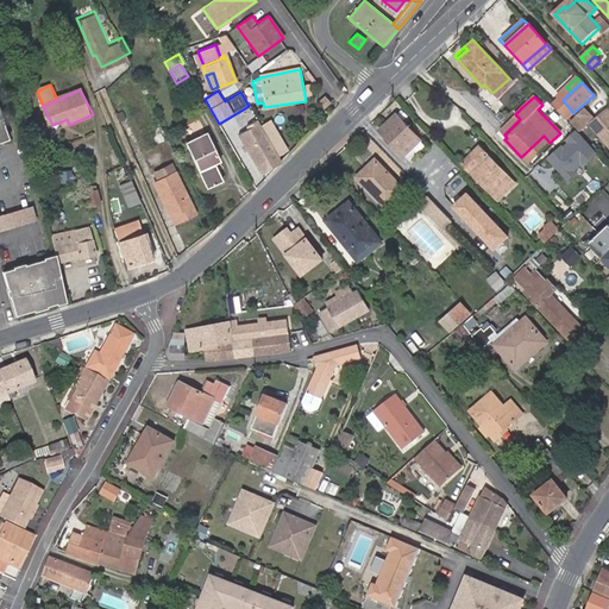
[(553,108),(565,120),(573,113),(563,100),(553,108)]
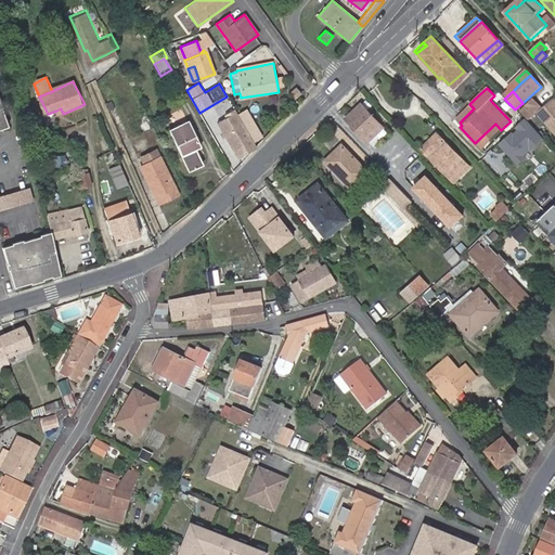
[(532,100),(519,111),(528,120),(541,110),(532,100)]
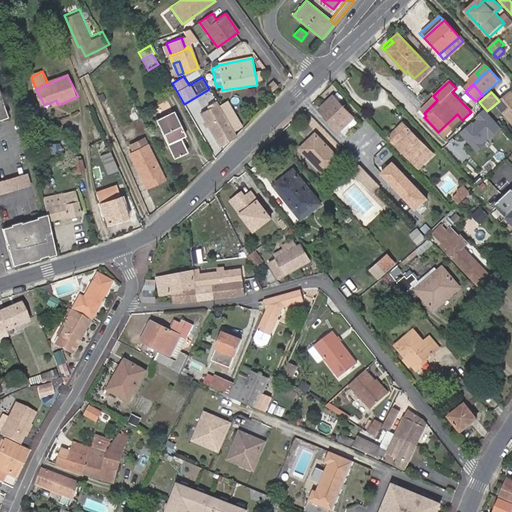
[(511,92),(496,105),(511,124),(511,92)]
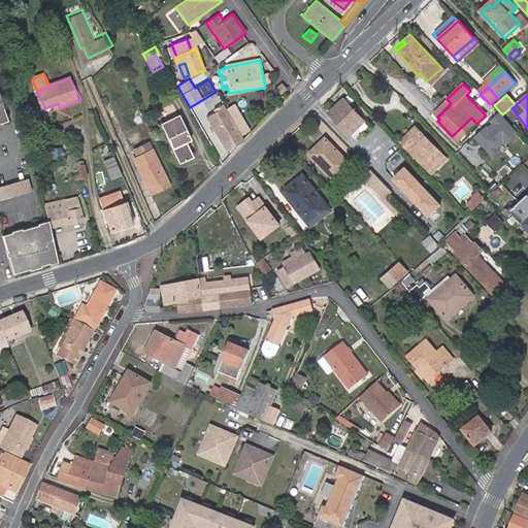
[(433,112),(437,117),(451,103),(447,99),(433,112)]
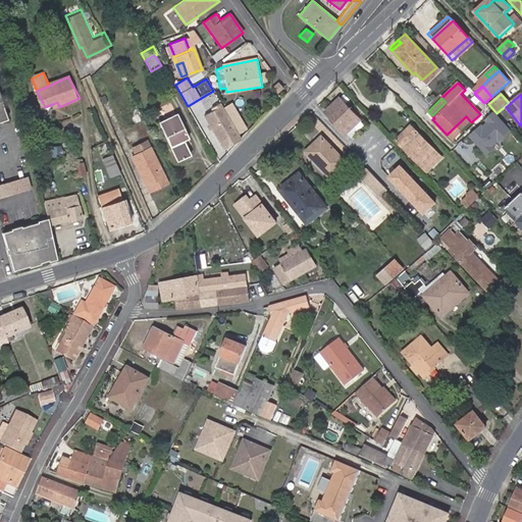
[(361,120),(341,99),(326,112),(333,119),(332,121),(345,135),(347,134),(351,138),(365,125),(361,120)]
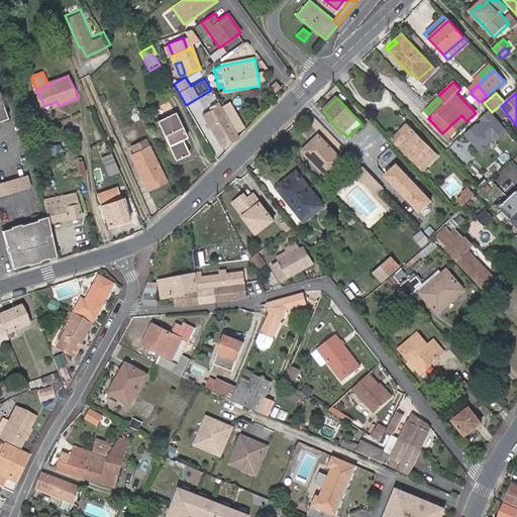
[(217,101),(202,113),(221,148),(238,138),(217,101)]
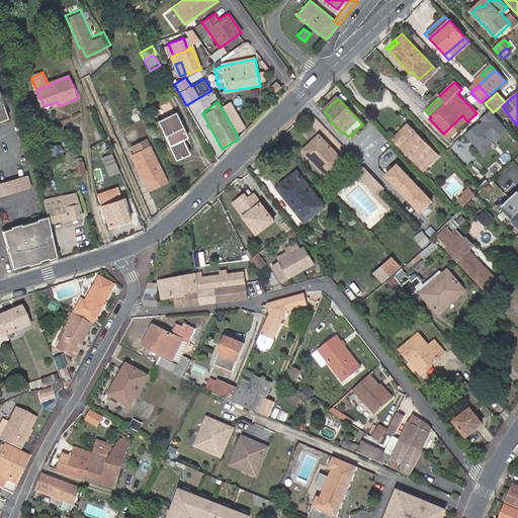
[(490,110),(464,134),(483,153),(507,130),(490,110)]
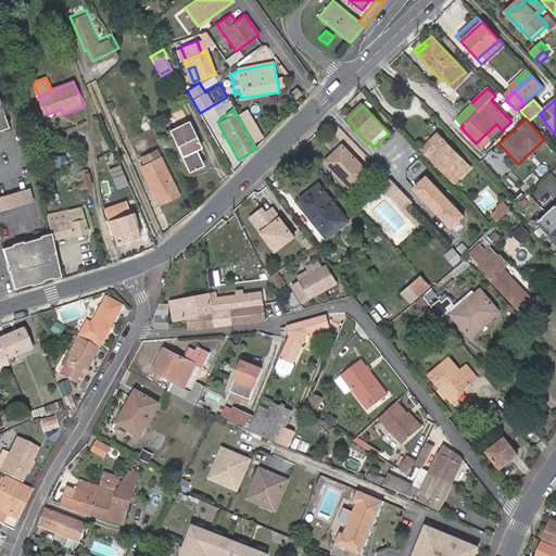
[(196,151),(200,148),(188,122),(169,130),(189,172),(202,166),(196,151)]
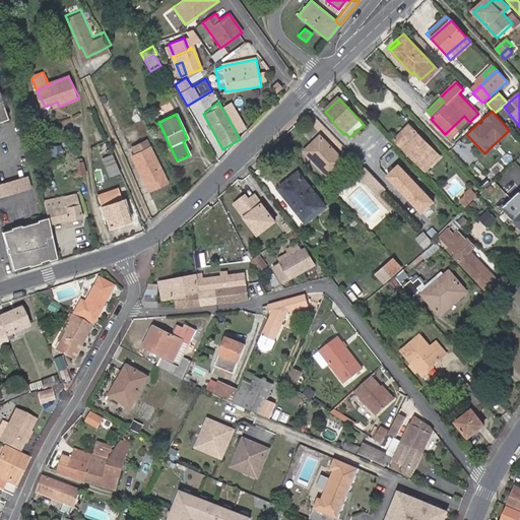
[(405,147),(419,163),(425,157),(432,166),(440,158),(416,134),(417,133),(411,126),(396,141),(404,148),(405,147)]
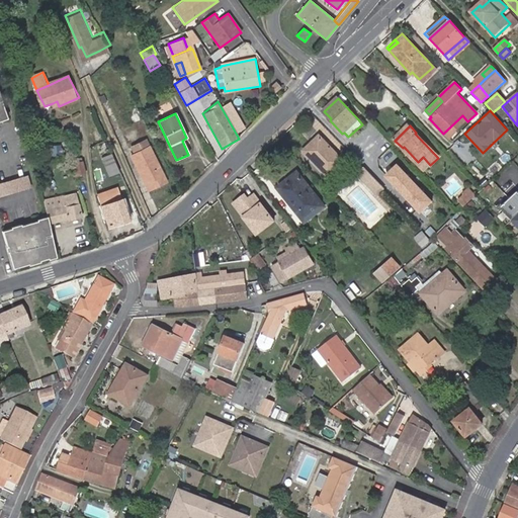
[(306,153),(329,176),(344,161),(319,134),(313,140),(316,143),(306,153)]
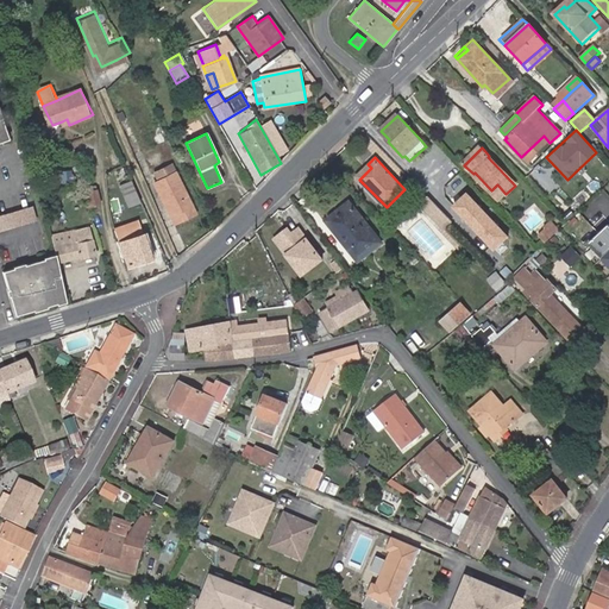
[(157,179),(171,213),(176,211),(179,218),(196,211),(174,161),(157,169),(159,177),(157,179)]
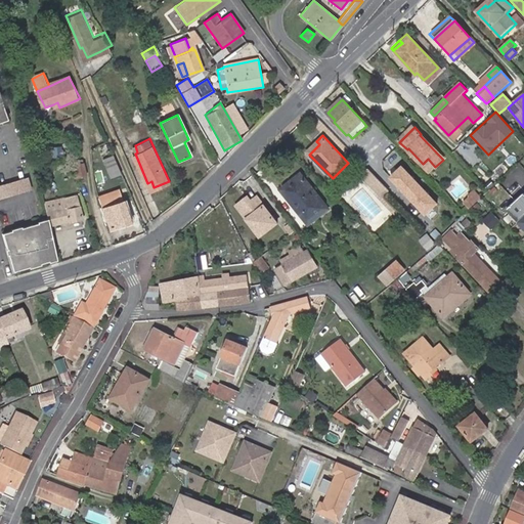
[(319,144),(316,141),(306,151),(309,155),(319,144)]
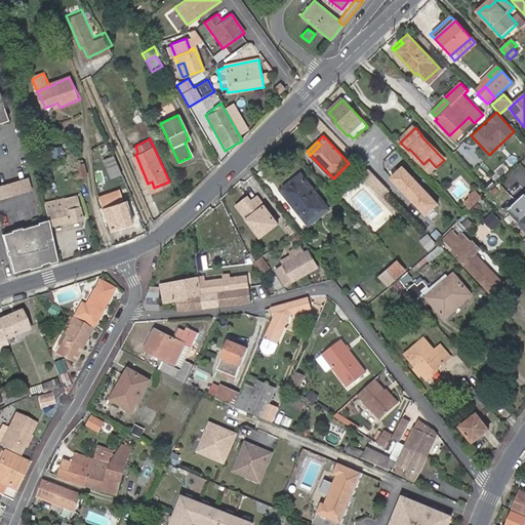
[(509,158),(515,165),(524,156),(518,150),(509,158)]
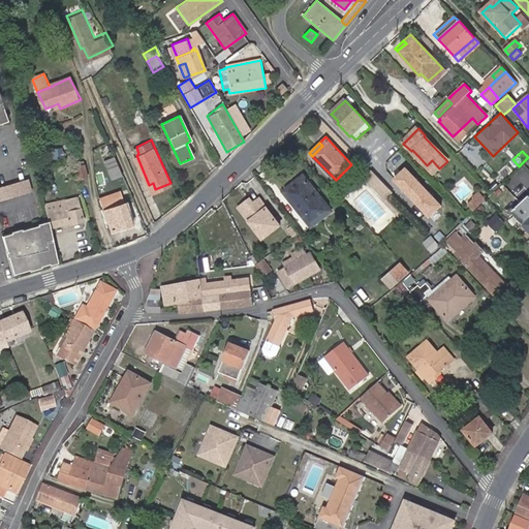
[(114,175),(124,170),(116,154),(106,158),(114,175)]
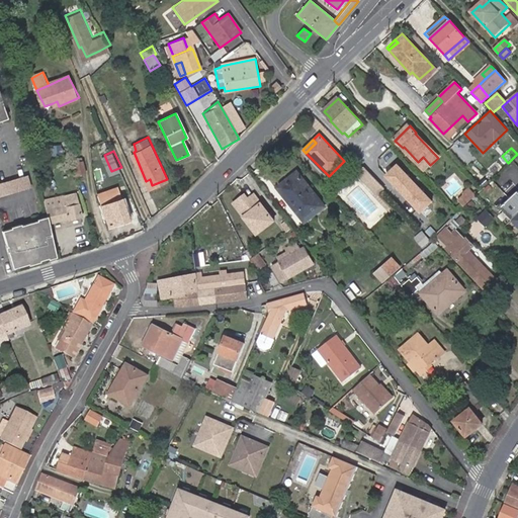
[(109,168),(105,157),(99,160),(103,170),(109,168)]
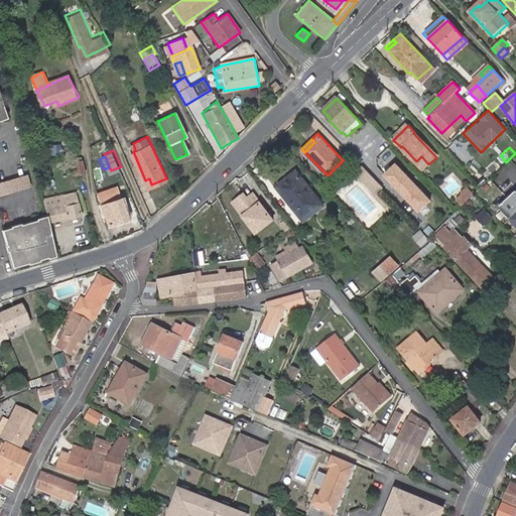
[(421,156),(416,161),(423,169),(428,164),(421,156)]
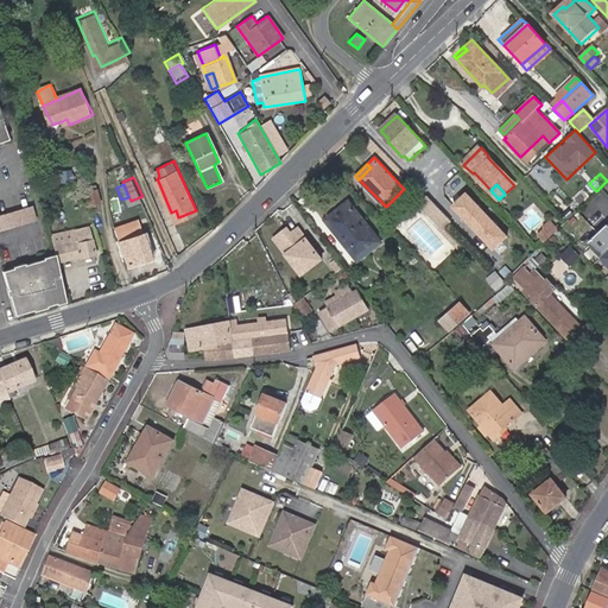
[(594,194),(587,185),(576,195),(583,203),(594,194)]
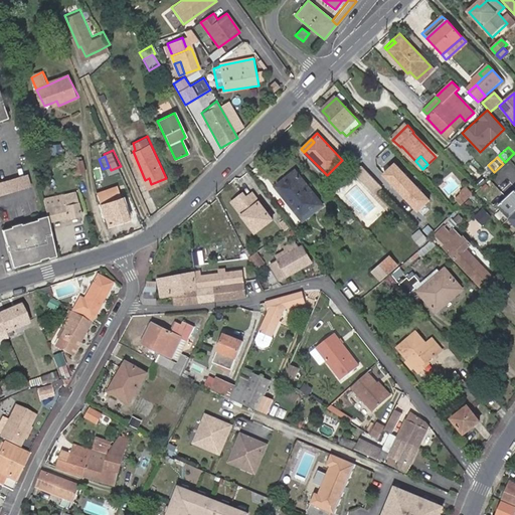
[(432,201),(396,163),(384,175),(419,212),(432,201)]
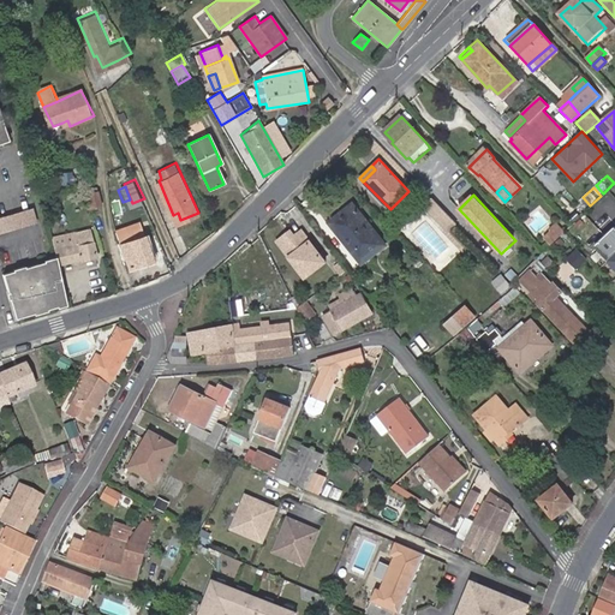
[(447,232),(455,225),(445,214),(431,198),(423,206),(447,232)]
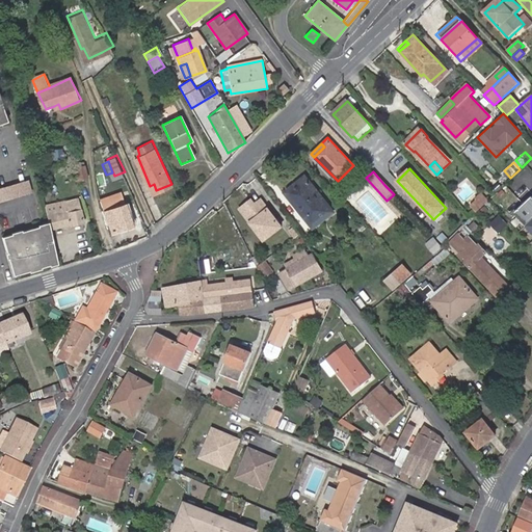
[(285,191),(312,227),(331,211),(304,176),(285,191)]
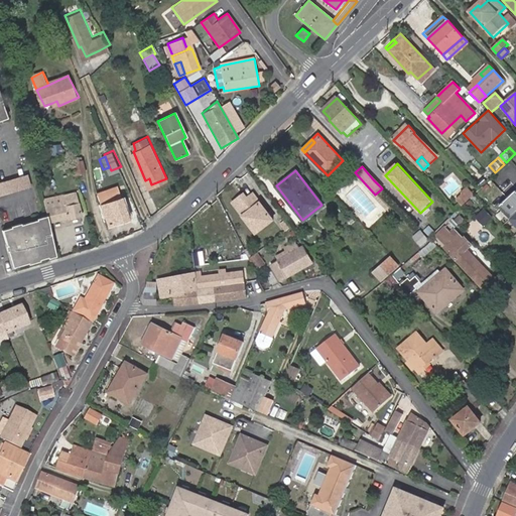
[(25,187),(21,175),(0,181),(0,192),(1,196),(25,187)]
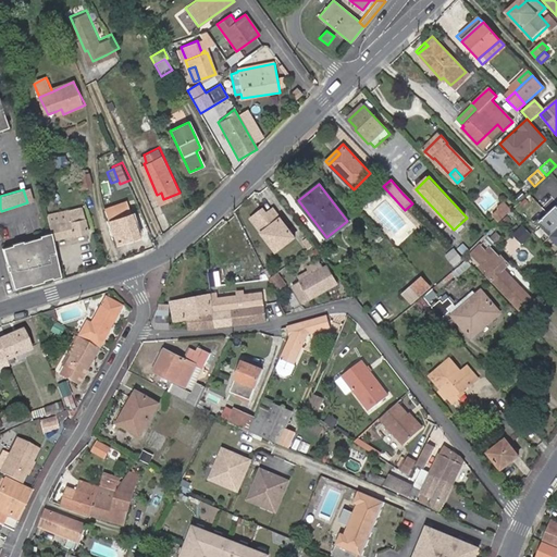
[(504,219),(511,211),(505,203),(497,211),(498,212),(504,219)]
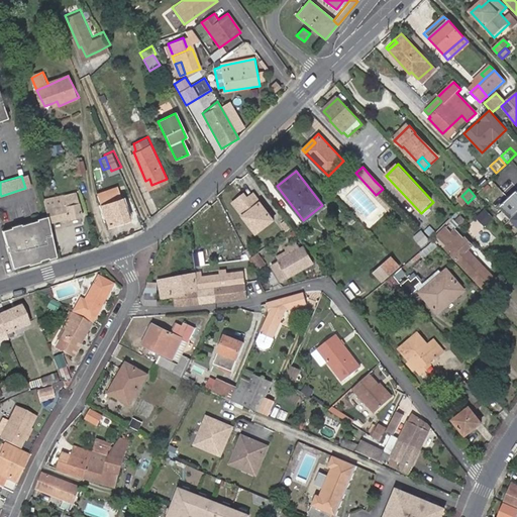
[(516,190),(498,207),(516,226),(516,190)]
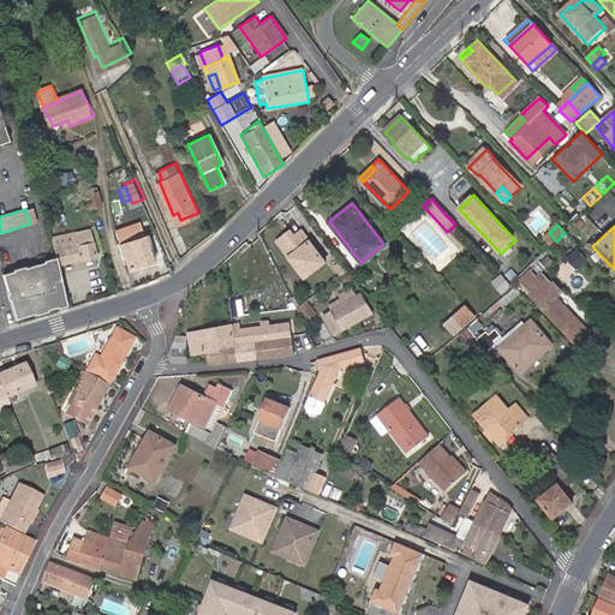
[(118,245),(141,236),(138,228),(114,238),(118,245)]
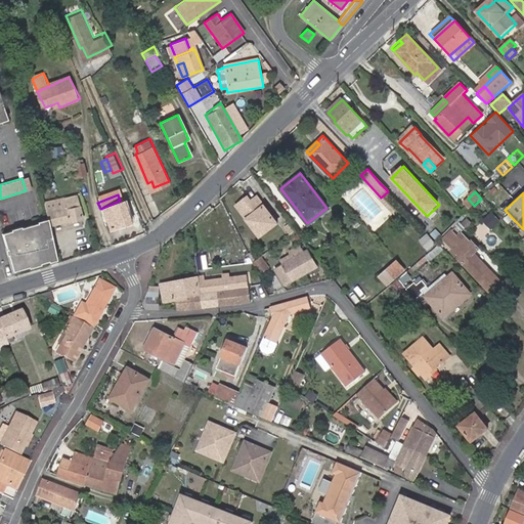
[(64,198),(45,202),(49,219),(50,224),(81,217),(79,205),(68,207),(64,198)]
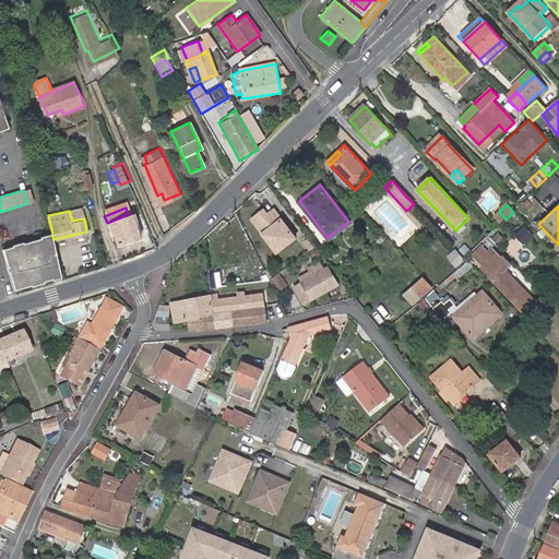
[(276,211),(269,215),(264,219),(260,213),(253,219),(273,246),(292,232),(276,211)]
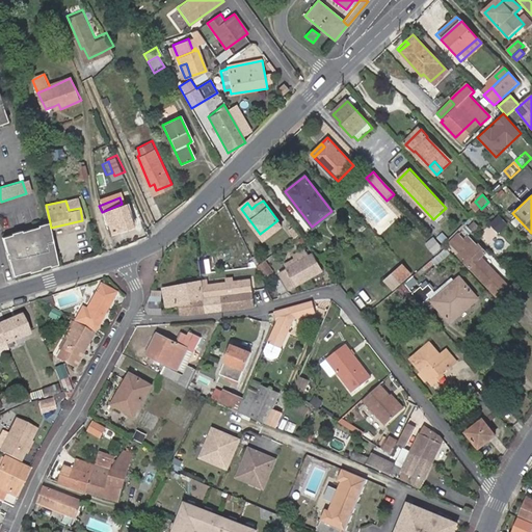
[(122,204),(102,212),(110,233),(130,224),(122,204)]
